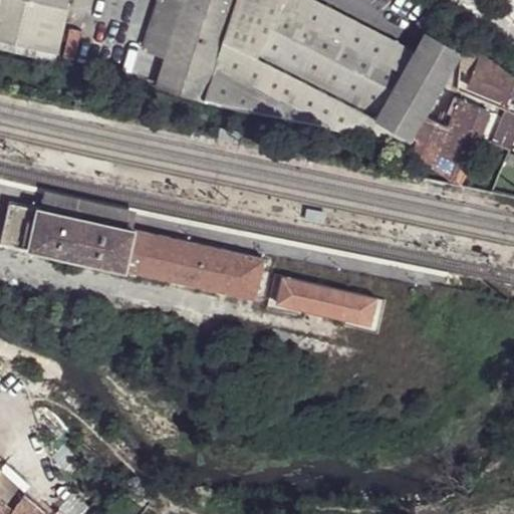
[(0,0),(0,41),(40,51),(58,56),(60,55),(66,32),(72,9),(66,7),(36,0),(0,0)]
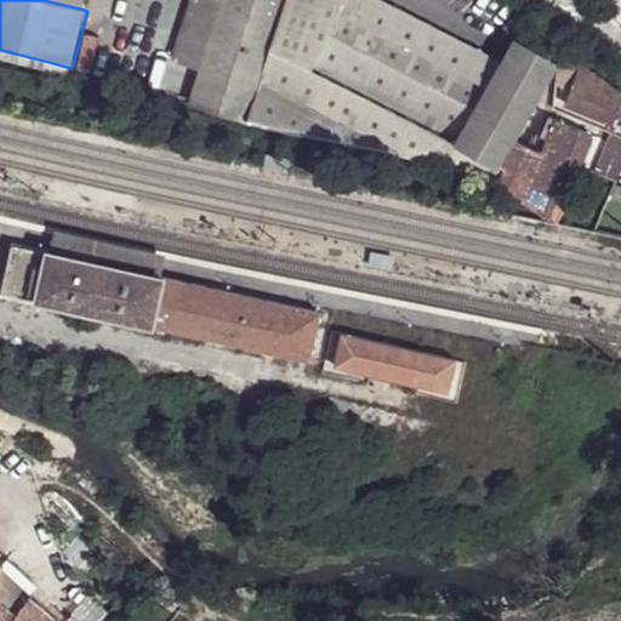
[(174,63),(175,56),(188,0),(81,0),(80,9),(87,11),(80,39),(174,63)]
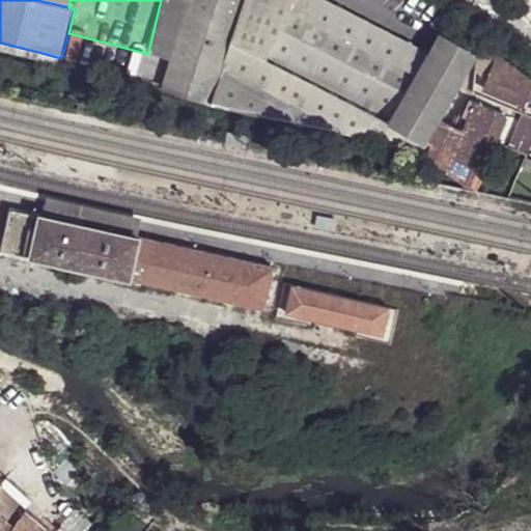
[(189,0),(164,0),(149,48),(172,55),(189,0)]
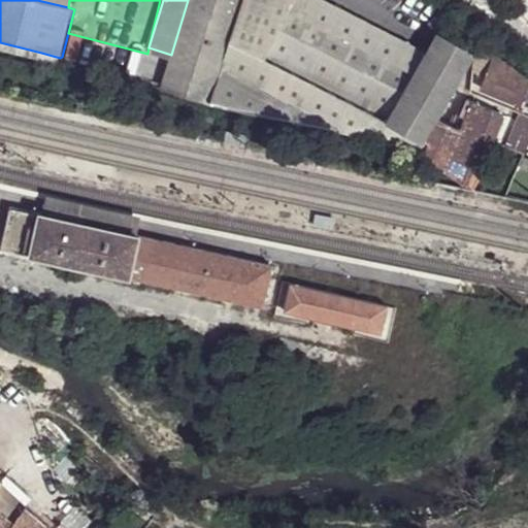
[(188,0),(171,55),(169,60),(162,86),(161,88),(209,102),(230,41),(242,0),(188,0)]
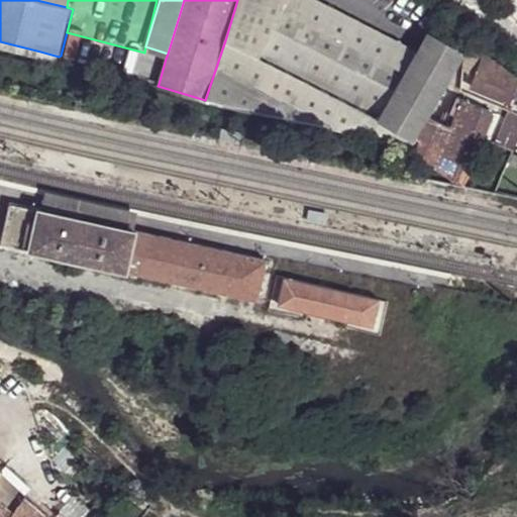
[(280,8),(261,0),(237,0),(225,40),(380,119),(388,105),(399,85),(406,74),(280,8)]
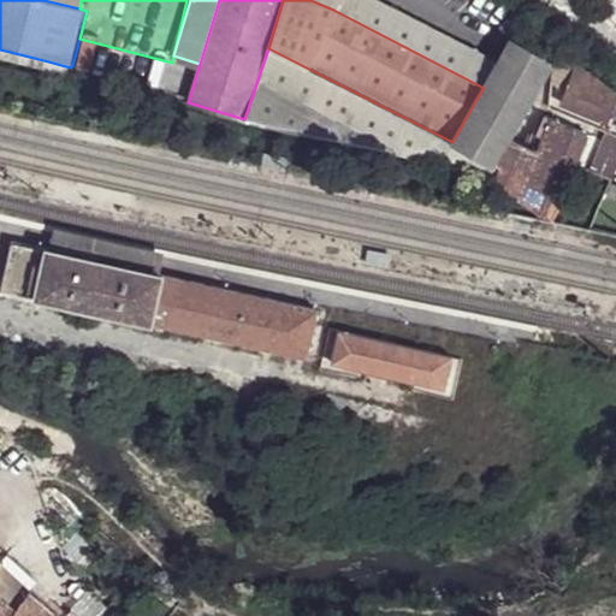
[(311,0),(333,10),(484,88),(497,63),(495,61),(378,0),(311,0)]
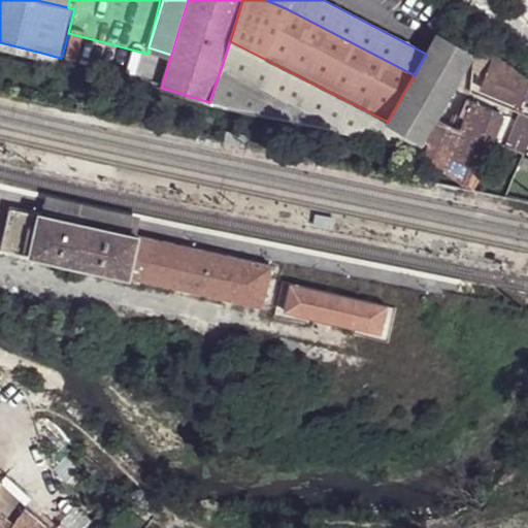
[(147,54),(68,33),(62,57),(61,61),(162,86),(169,60),(147,54)]
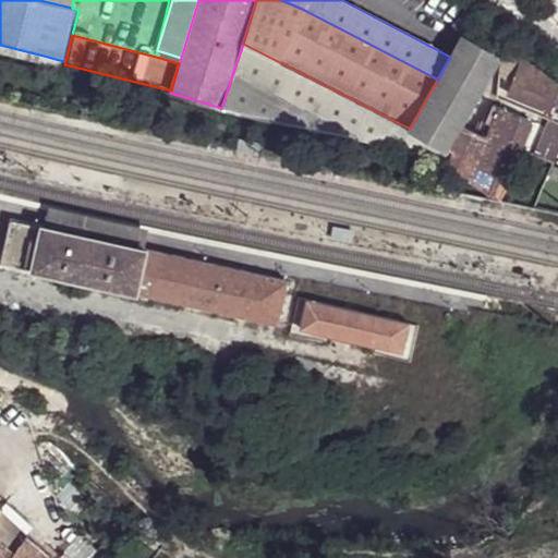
[(459,36),(450,57),(438,80),(431,92),(443,98),(429,121),(422,135),(448,147),(457,124),(476,133),(489,102),(499,108),(502,109),(511,94),(508,93),(519,67),(459,36)]
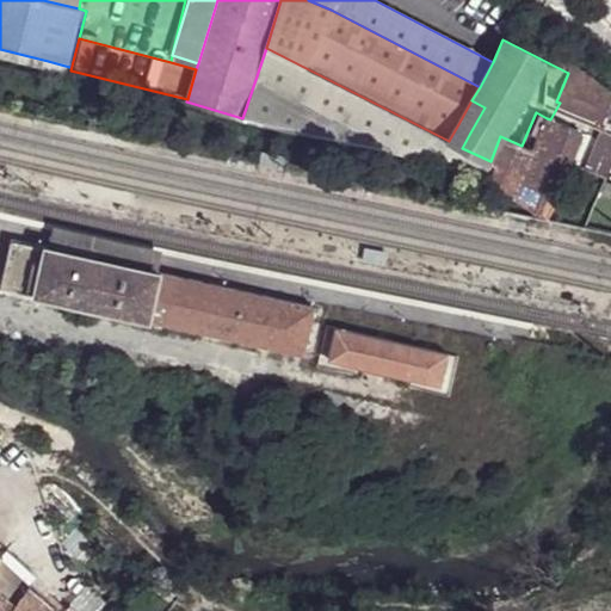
[(449,141),(266,48),(242,118),(400,155),(436,162),(449,141)]
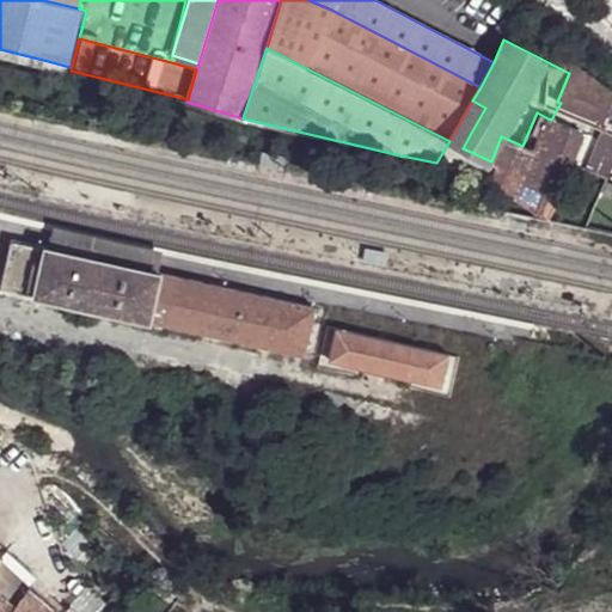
[(69,67),(48,61),(44,72),(67,77),(69,67)]
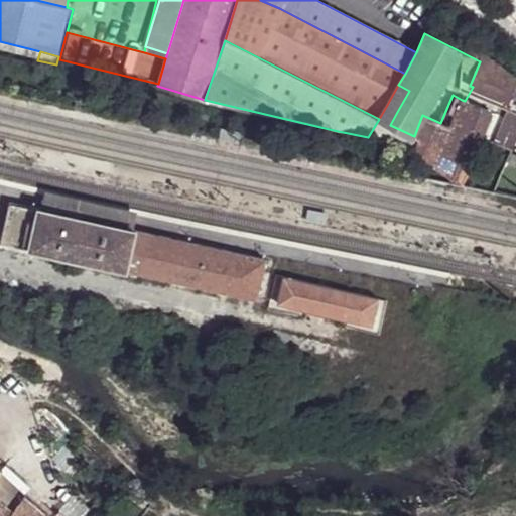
[(507,102),(515,80),(515,76),(484,51),(480,61),(470,86),(473,87),(507,102)]
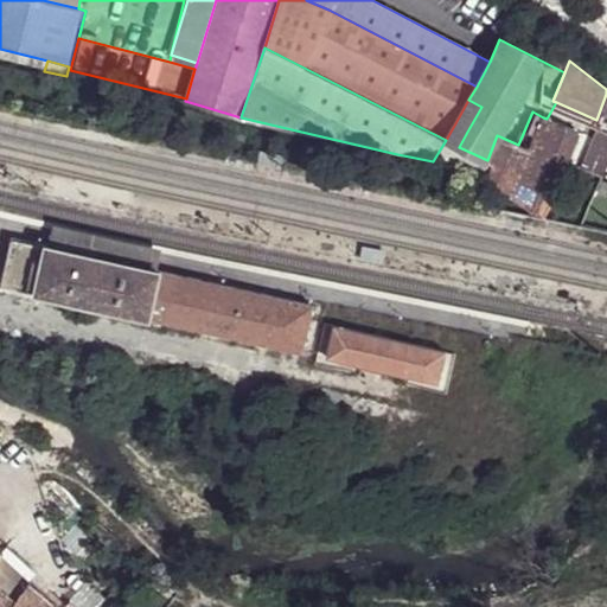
[(481,107),(468,100),(455,123),(467,132),(481,107)]
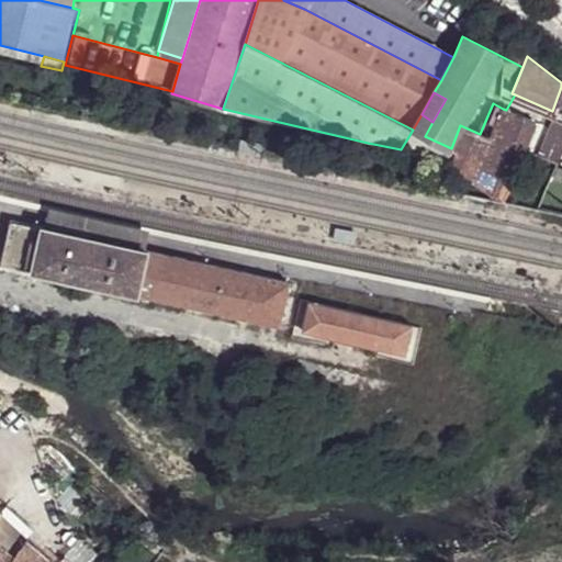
[(503,109),(493,103),(480,134),(490,138),(503,109)]
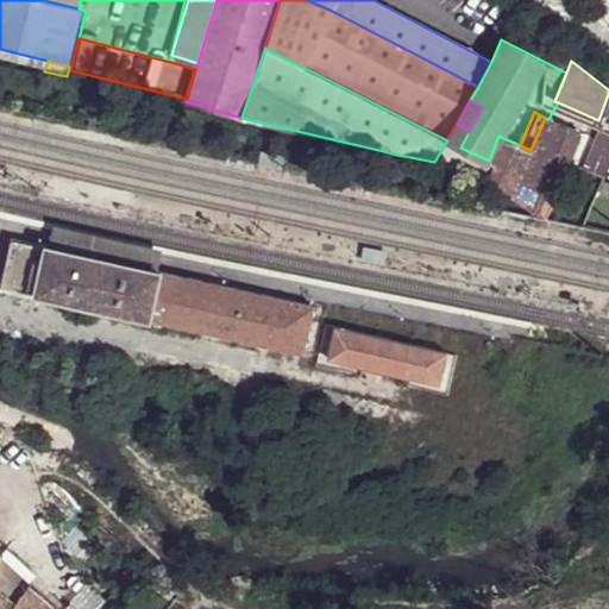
[(548,119),(545,118),(531,150),(513,193),(512,195),(544,218),(579,131),(548,119)]
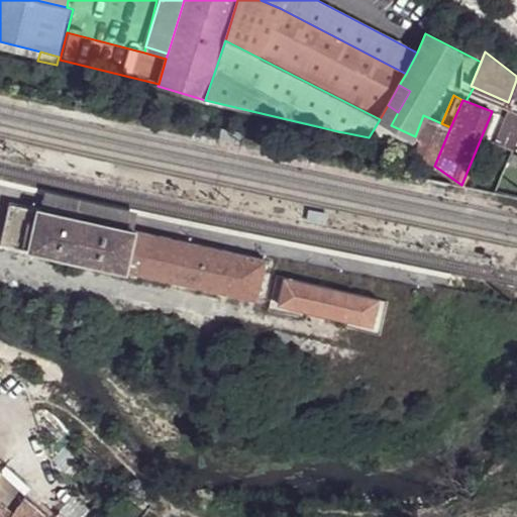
[(398,112),(388,105),(380,119),(391,125),(398,112)]
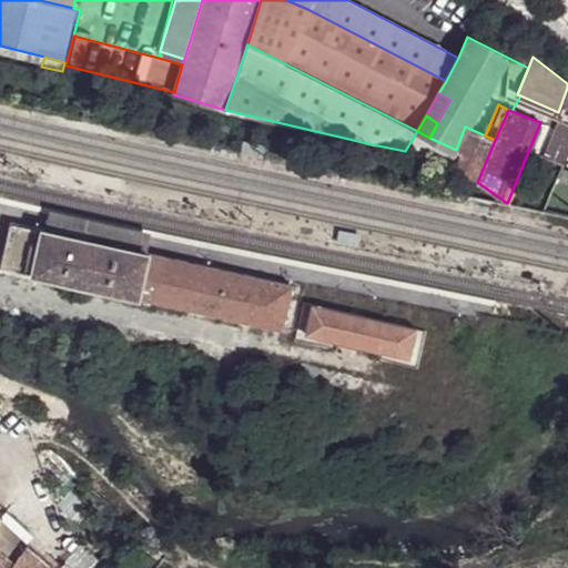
[(455,171),(478,180),(495,140),(485,135),(465,127),(456,150),(464,154),(455,171)]
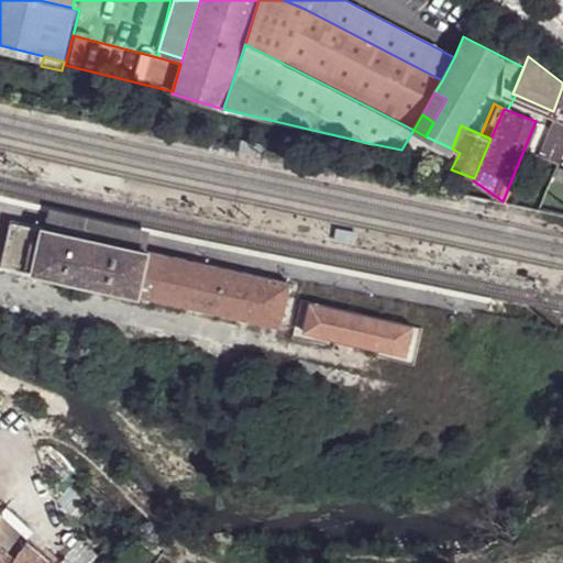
[(414,130),(401,150),(445,179),(451,169),(460,153),(452,148),(426,136),(414,130)]
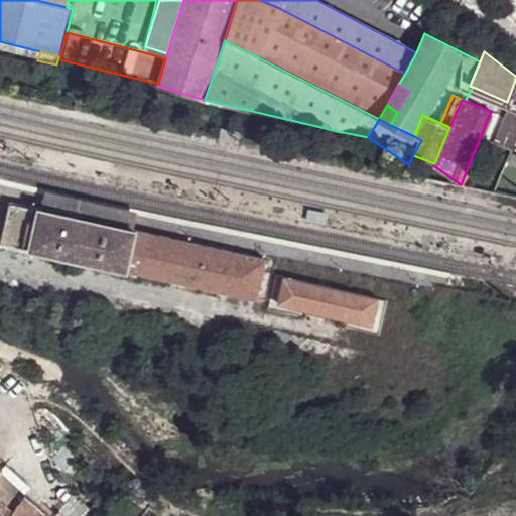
[(44,188),(40,208),(133,229),(137,211),(44,188)]
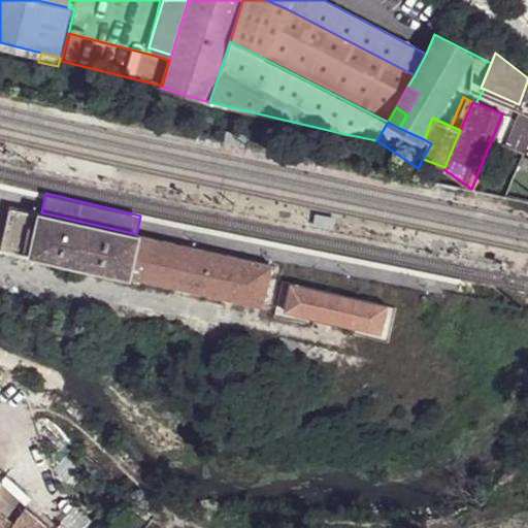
[(10,204),(1,244),(31,252),(39,211),(10,204)]
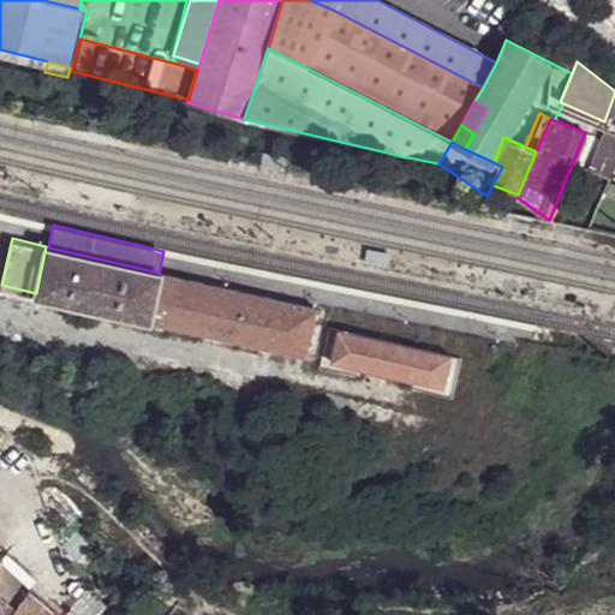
[(36,293),(151,320),(161,274),(159,273),(48,248),(46,246),(36,293)]
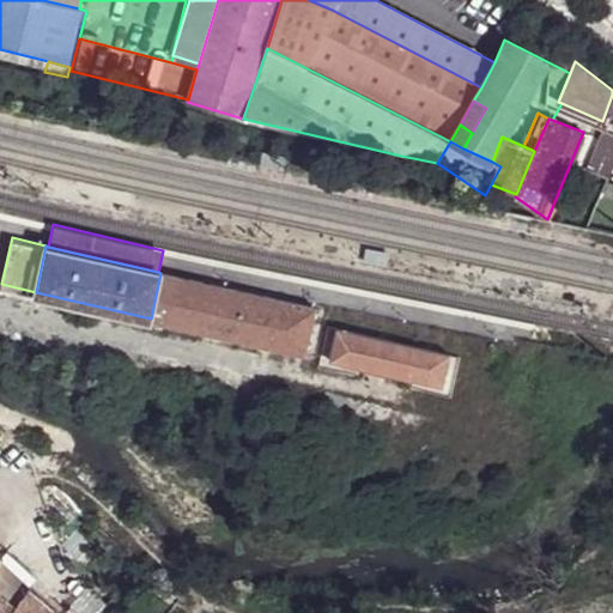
[(362,267),(387,272),(392,253),(366,247),(362,267)]
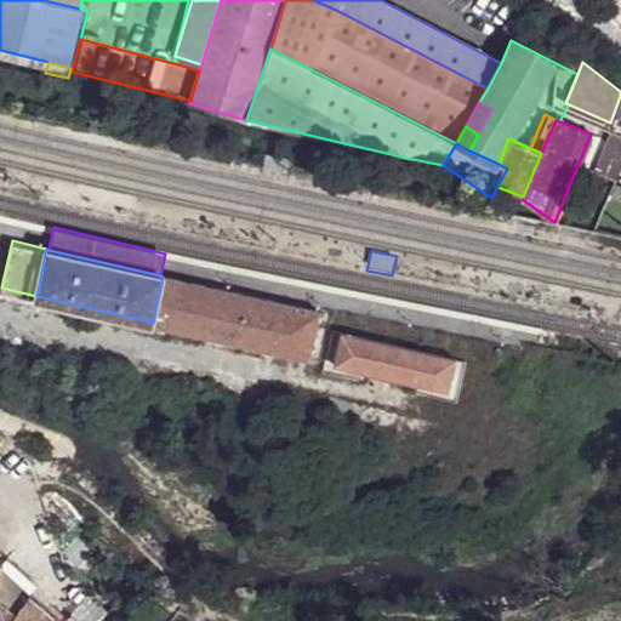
[(320,312),(163,277),(153,323),(309,359),(320,312)]
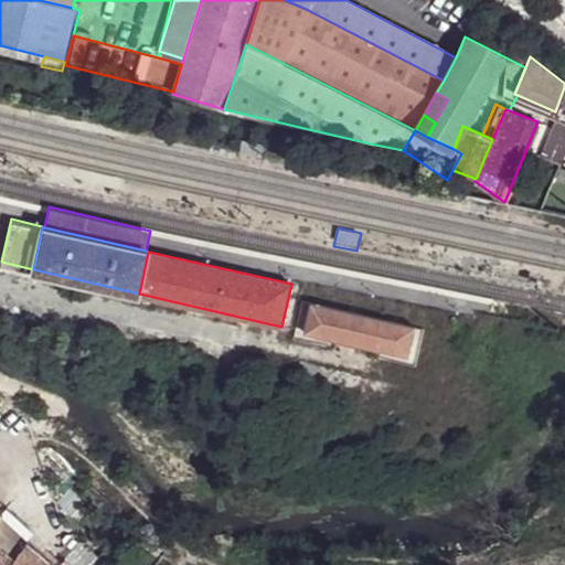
[(405,354),(412,327),(308,302),(301,330),(405,354)]
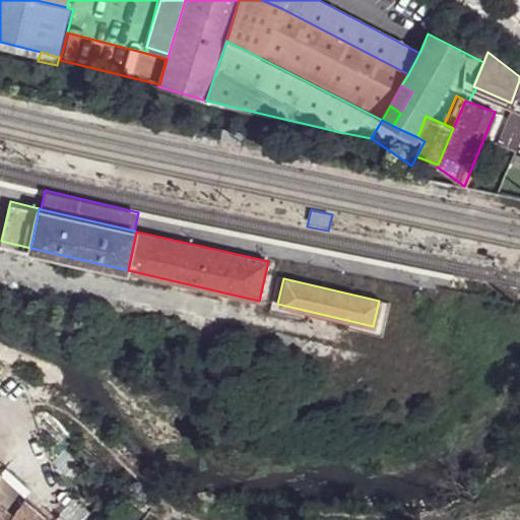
[(0,475),(0,503),(10,513),(24,496),(0,475)]
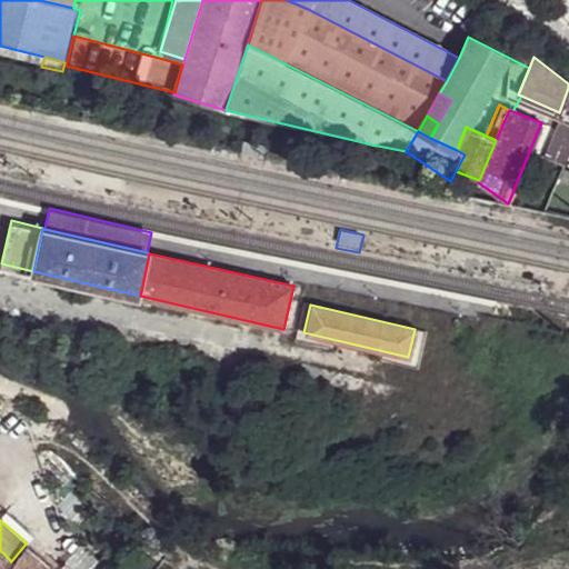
[(23,568),(37,552),(27,542),(11,561),(20,568),(23,568)]
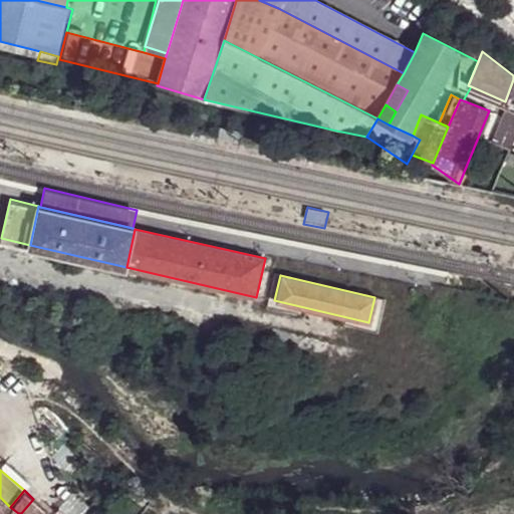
[(0,513),(3,513),(10,507),(0,497),(0,513)]
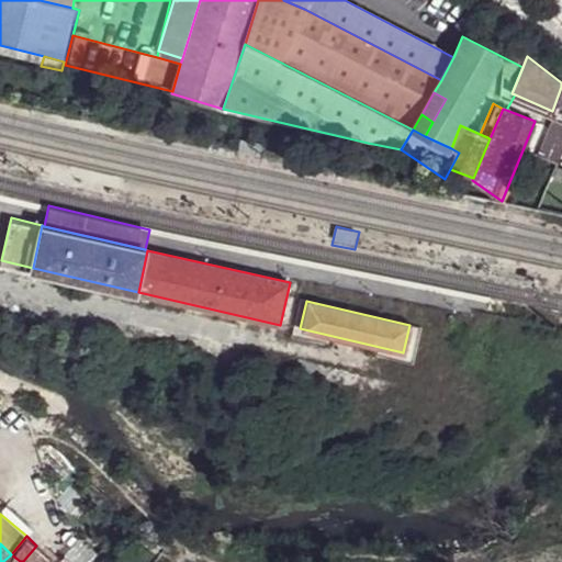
[(41,561),(47,554),(36,546),(23,561),(41,561)]
